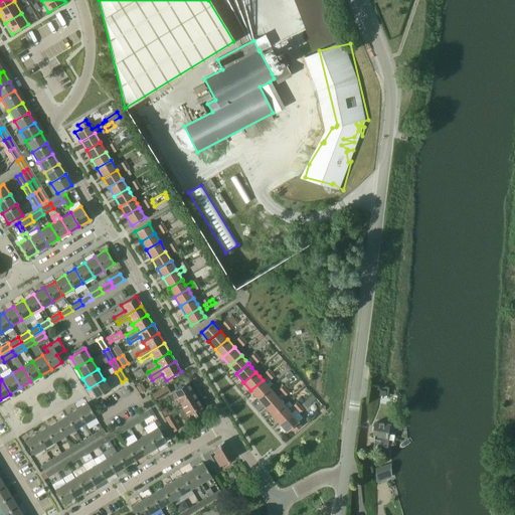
[(104,379),(89,388),(96,398),(110,389),(104,379)]
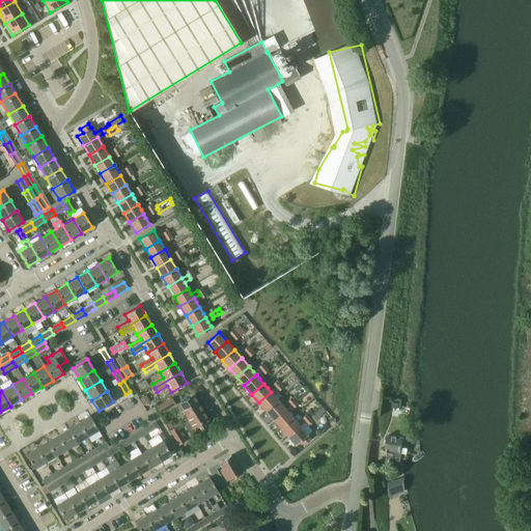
[(271,392),(258,402),(266,411),(278,400),(274,395),(271,392)]
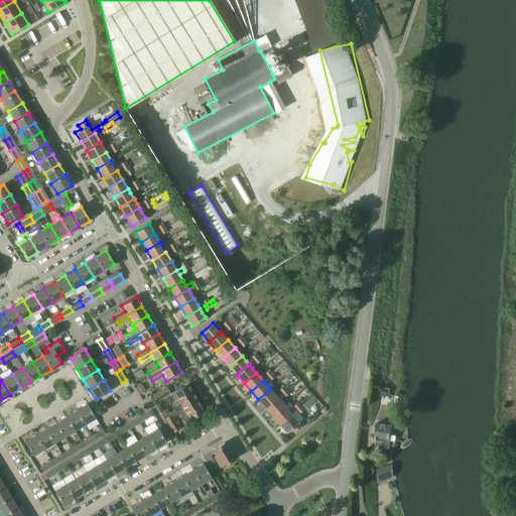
[(136,386),(140,393),(145,389),(141,383),(136,386)]
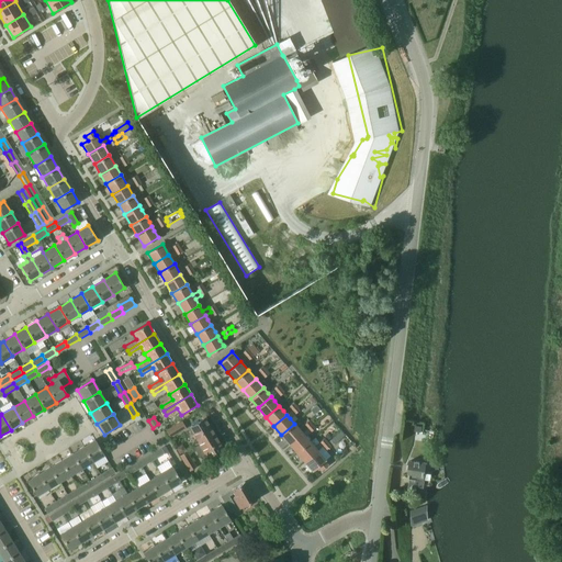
[(190,428),(199,444),(214,435),(204,419),(190,428)]
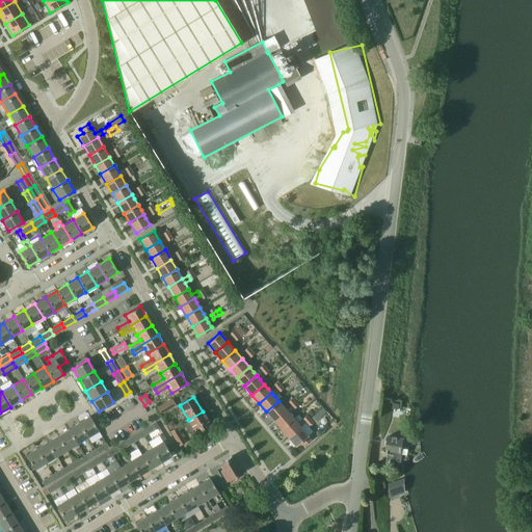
[(158,406),(162,413),(177,404),(173,398),(158,406)]
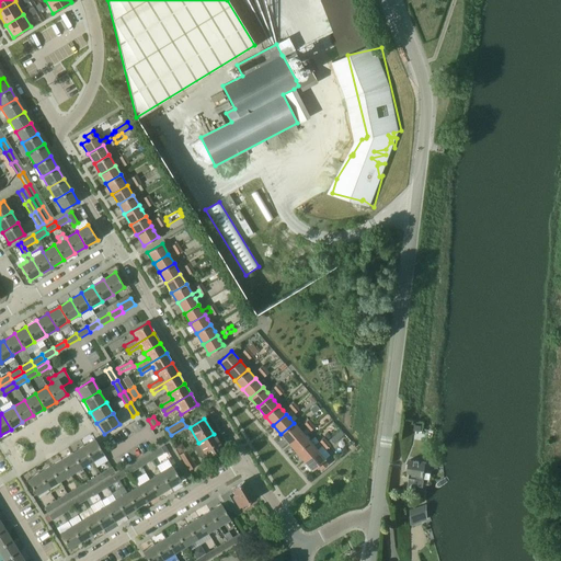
[(301,432),(307,427),(311,423),(308,420),(298,428),(294,423),(281,434),(288,443),(301,432)]
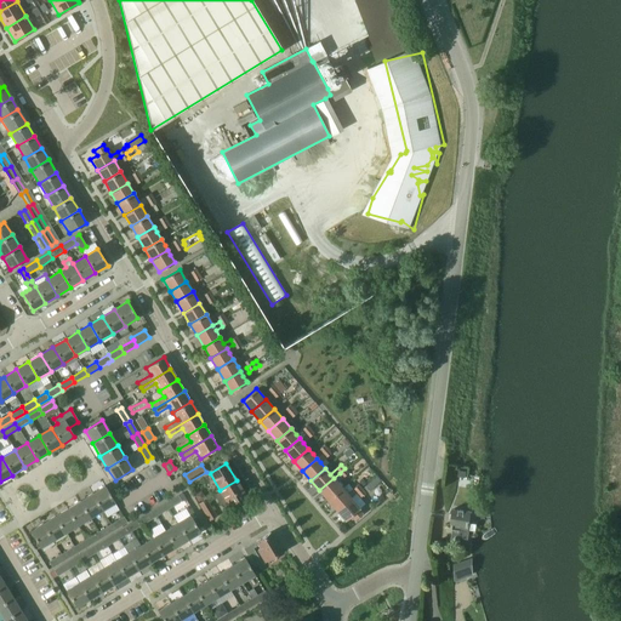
[(328,500),(342,488),(334,478),(319,490),(328,500)]
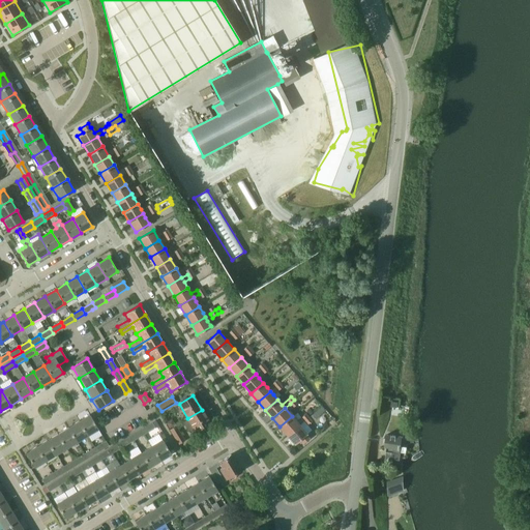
[(187,418),(196,433),(211,423),(202,409),(202,410),(187,418)]
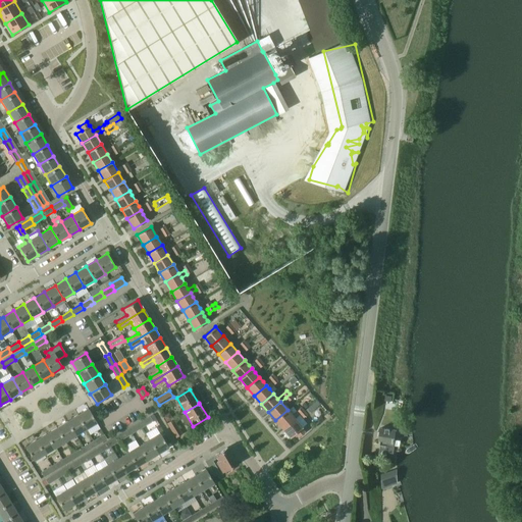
[(311,413),(315,410),(312,405),(307,409),(311,413)]
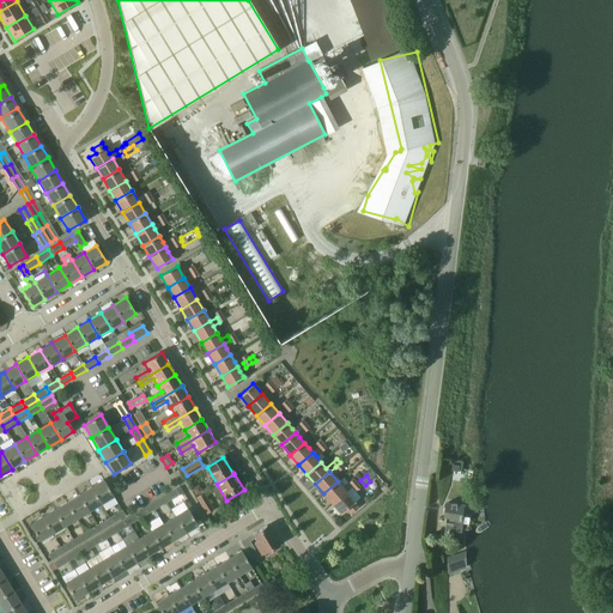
[(103,480),(90,487),(101,504),(113,497),(103,480)]
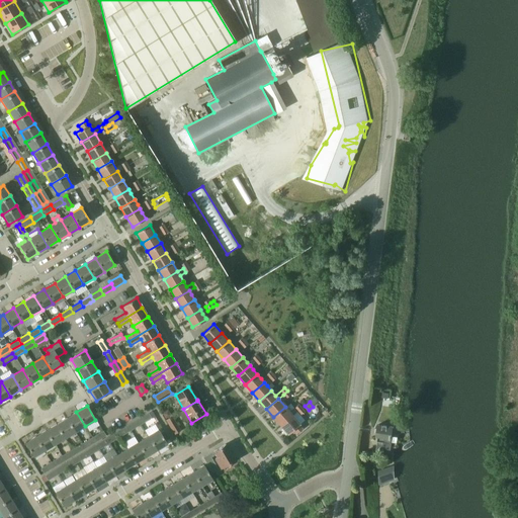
[(285,407),(273,417),(280,426),(292,415),(289,412),(285,407)]
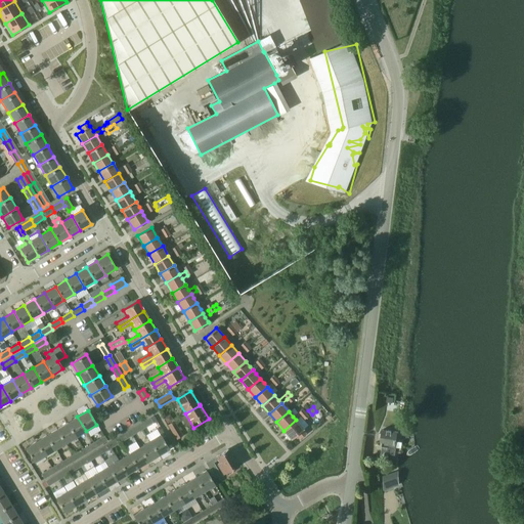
[(173,421),(170,415),(165,418),(167,424),(173,421)]
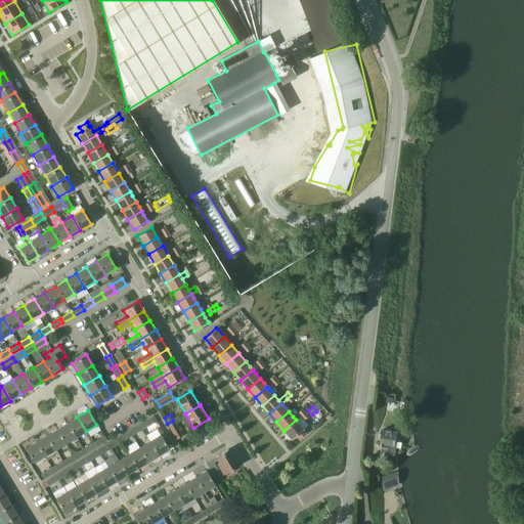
[(76,437),(86,431),(77,417),(67,424),(76,437)]
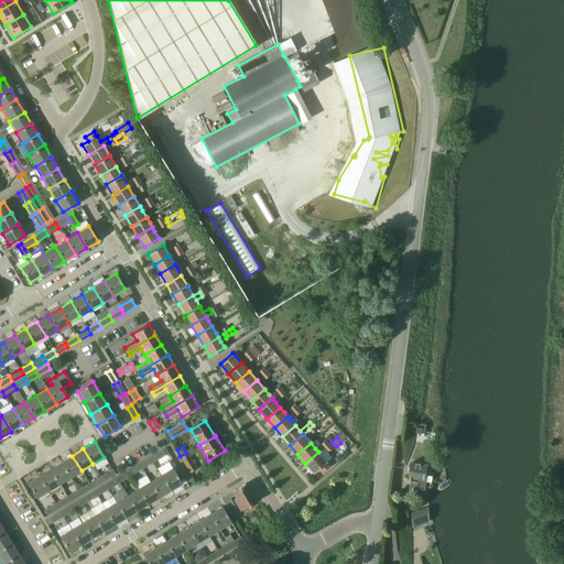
[(162,451),(151,457),(153,462),(164,456),(162,451)]
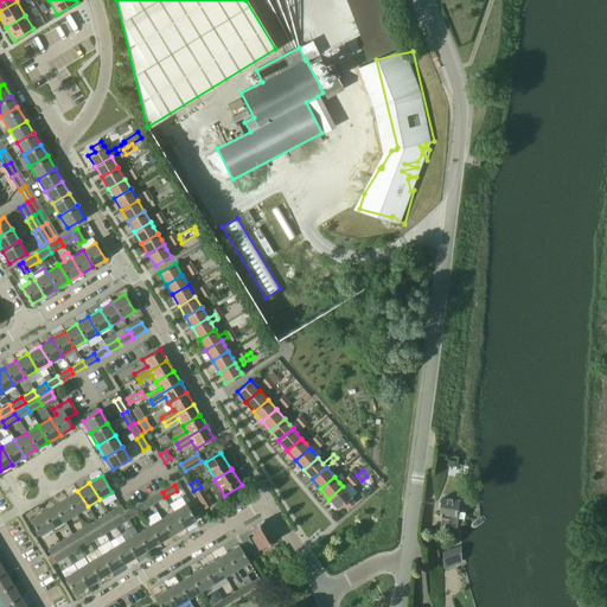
[(343,486),(328,499),(338,509),(343,504),(346,508),(355,502),(351,497),(343,486)]
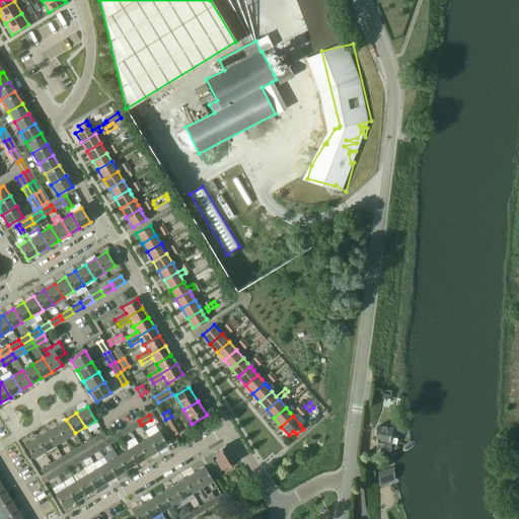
[(166,421),(174,435),(179,431),(171,418),(166,421)]
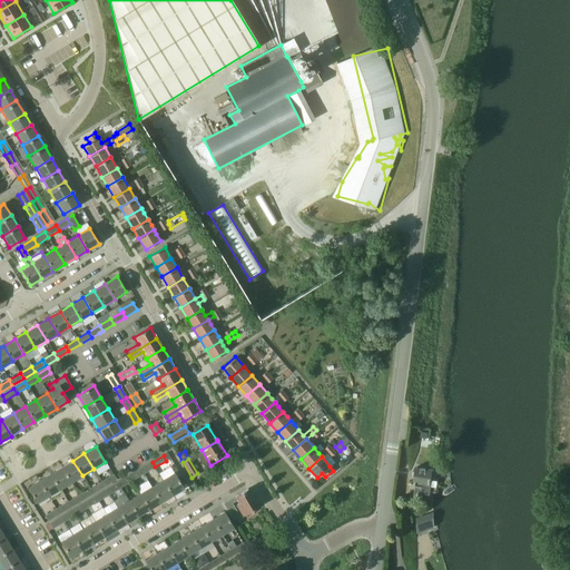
[(71,483),(82,475),(72,461),(61,468),(71,483)]
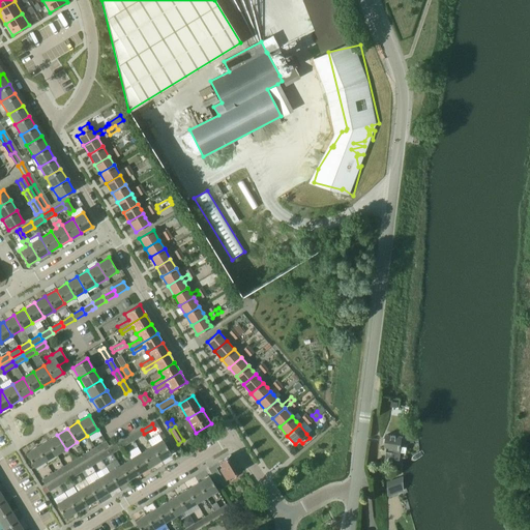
[(134,441),(144,434),(142,430),(130,436),(134,441)]
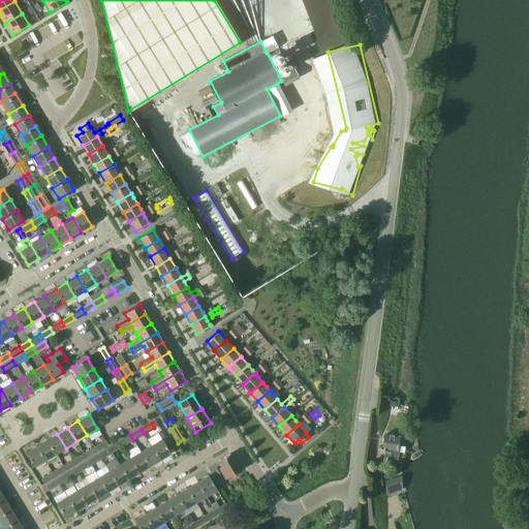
[(55,455),(66,448),(57,434),(47,440),(55,455)]
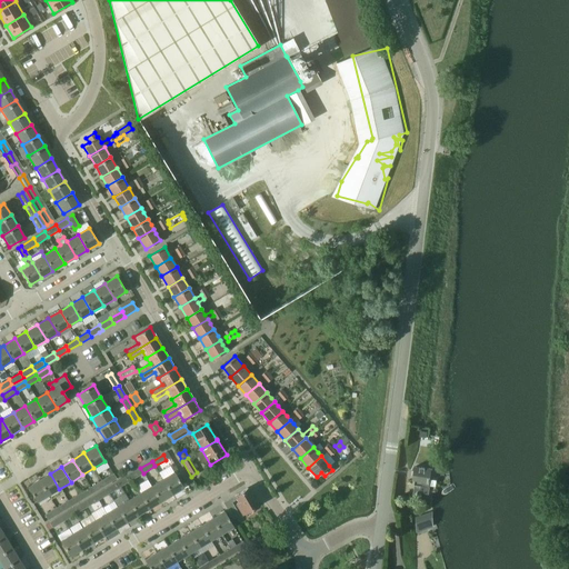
[(415,467),(413,480),(416,480),(415,485),(429,487),(431,469),(415,467)]
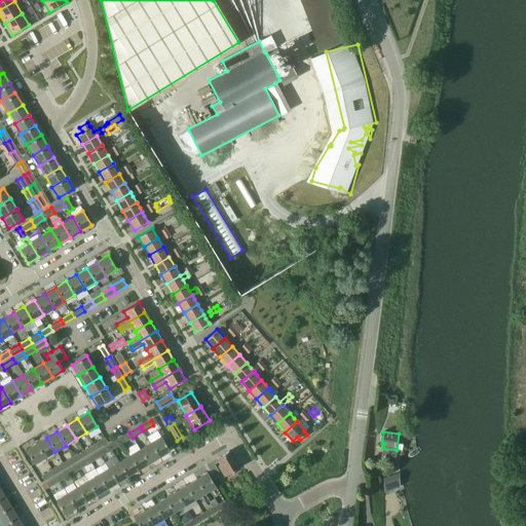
[(122,444),(133,438),(129,433),(119,440),(122,444)]
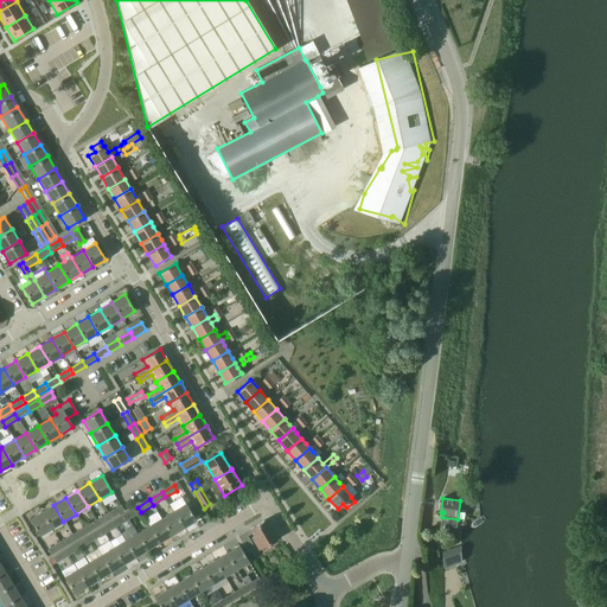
[(183,499),(173,505),(176,510),(173,511),(184,528),(196,521),(186,504),(183,499)]
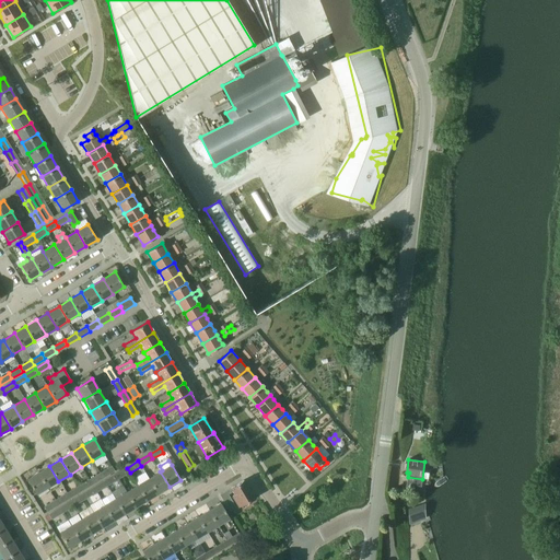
[(47,488),(58,481),(49,466),(38,473),(47,488)]
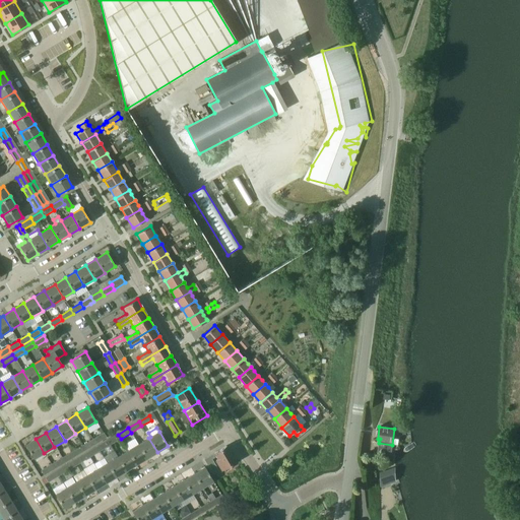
[(103,434),(92,440),(95,444),(106,438),(103,434)]
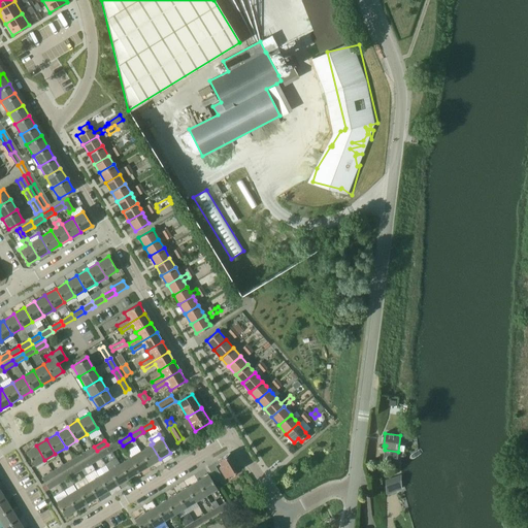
[(112,452),(123,446),(120,441),(109,448),(112,452)]
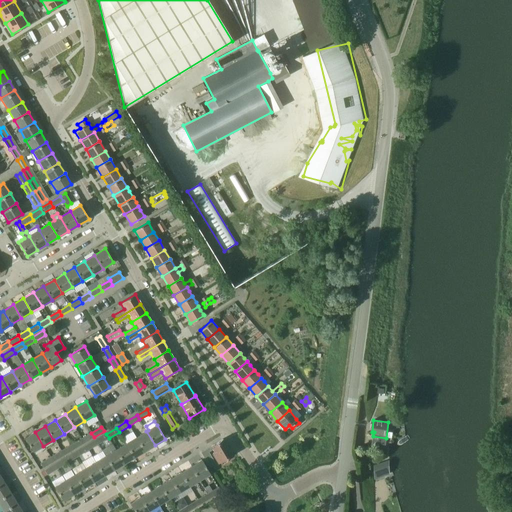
[(146,431),(136,438),(145,452),(155,445),(146,431)]
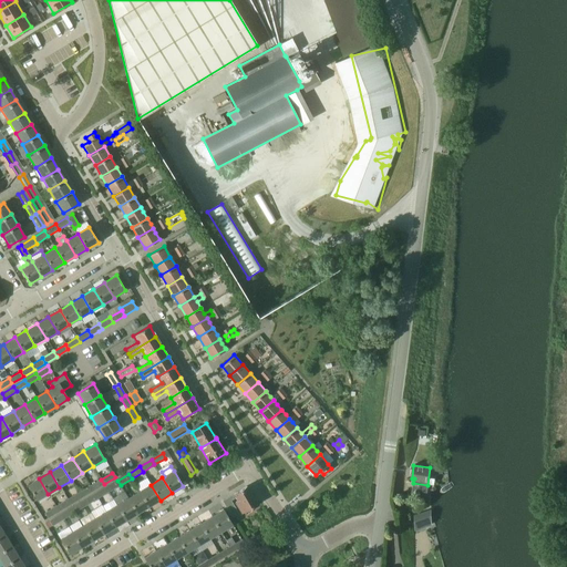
[(48,494),(39,478),(27,485),(37,501),(48,494)]
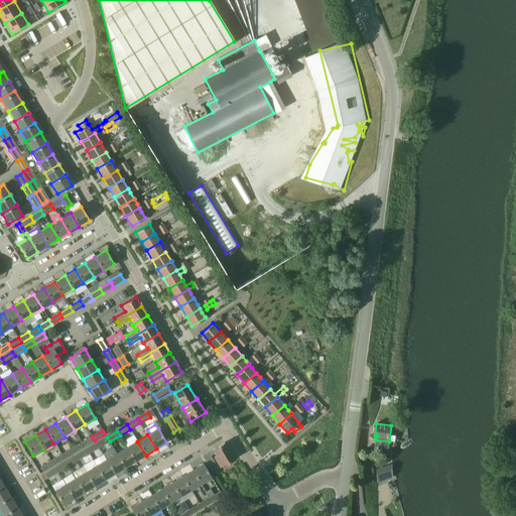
[(86,440),(82,442),(85,447),(95,440),(92,436),(86,440)]
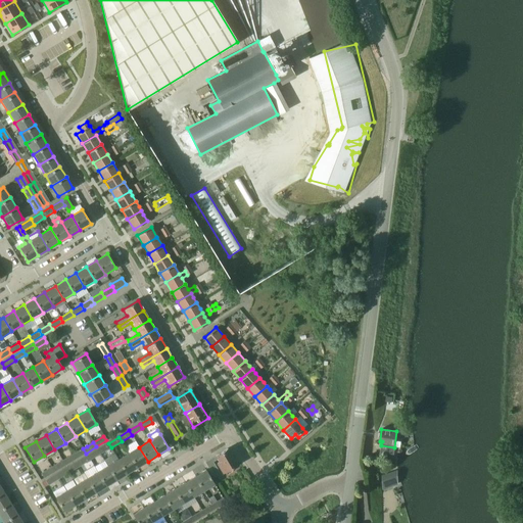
[(108,443),(98,449),(100,454),(111,447),(108,443)]
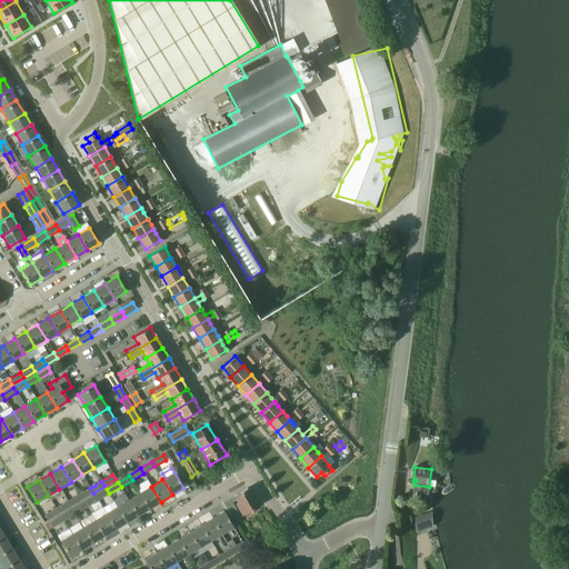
[(149,509),(161,502),(151,487),(140,493),(149,509)]
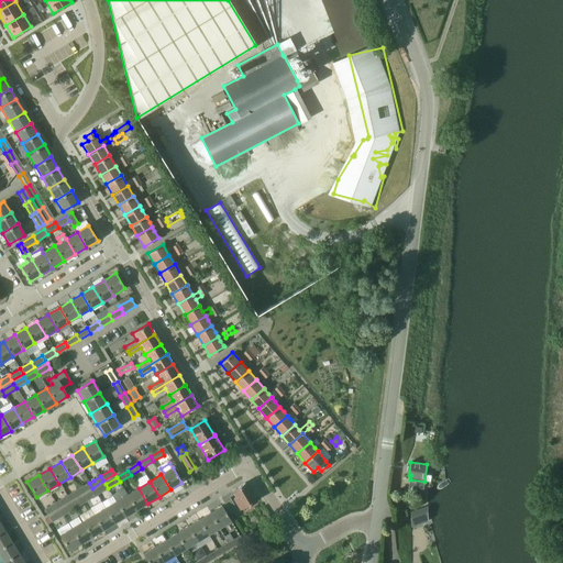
[(89,483),(78,490),(80,495),(92,488),(89,483)]
